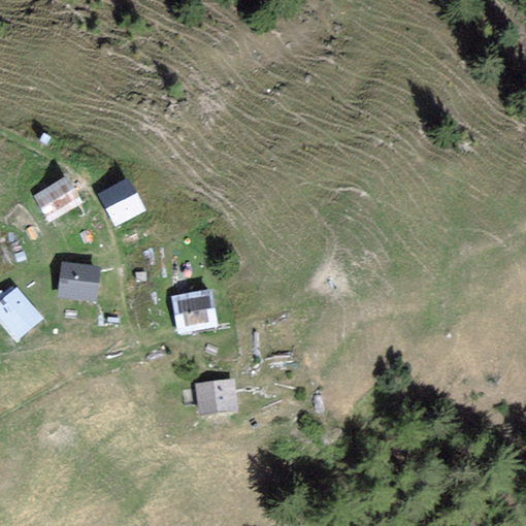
[(74,193),(64,175),(34,194),(44,211),(74,193)]
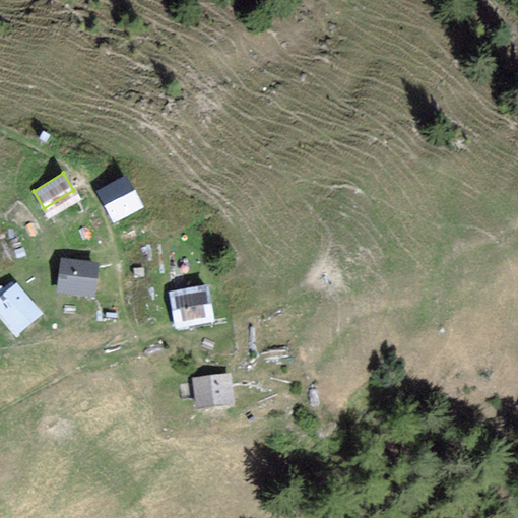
[(138,204),(123,176),(96,190),(112,218),(138,204)]
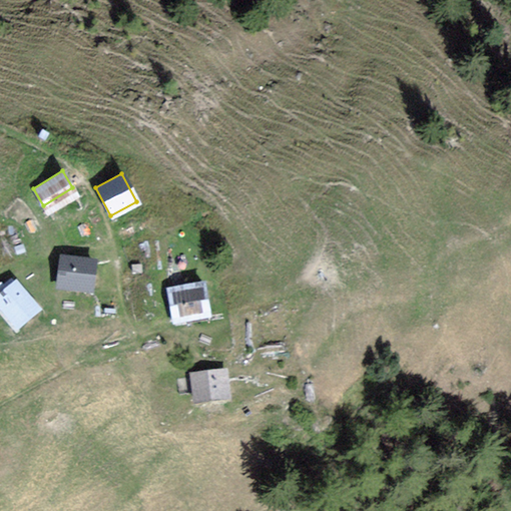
[(93,259),(60,254),(56,285),(89,289),(93,259)]
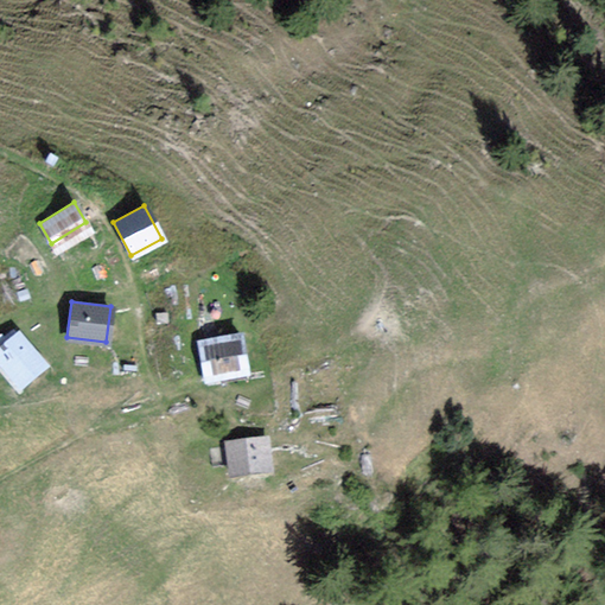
[(44,363),(17,330),(0,343),(0,363),(18,386),(44,363)]
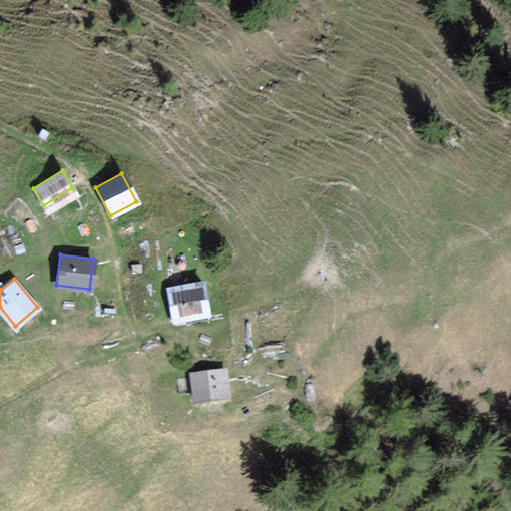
[(207,314),(201,282),(166,288),(172,321),(207,314)]
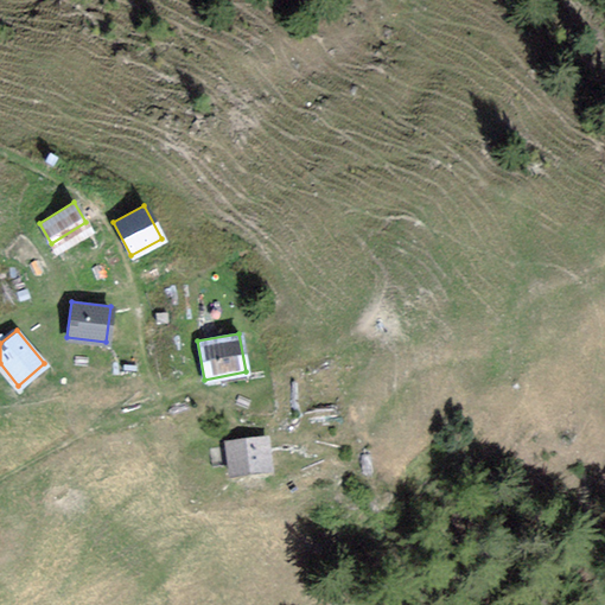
[(268,466),(263,435),(225,441),(229,471),(268,466)]
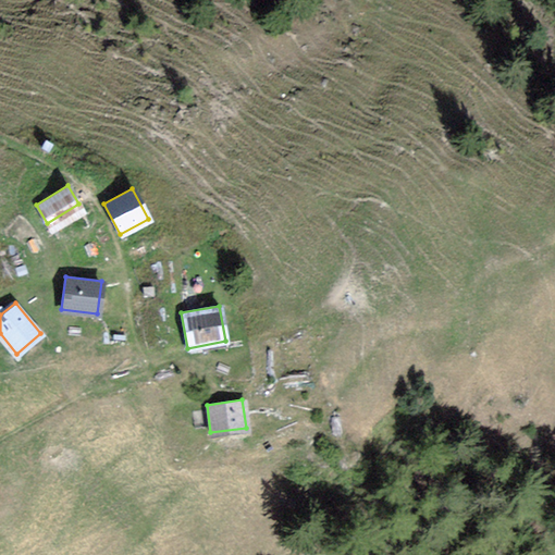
All buildings are outlined.
